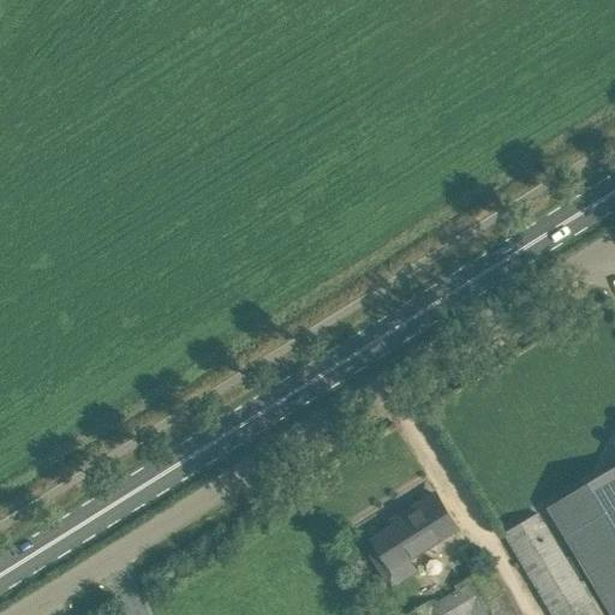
[(614,467),(551,506),(614,613),(614,467)]
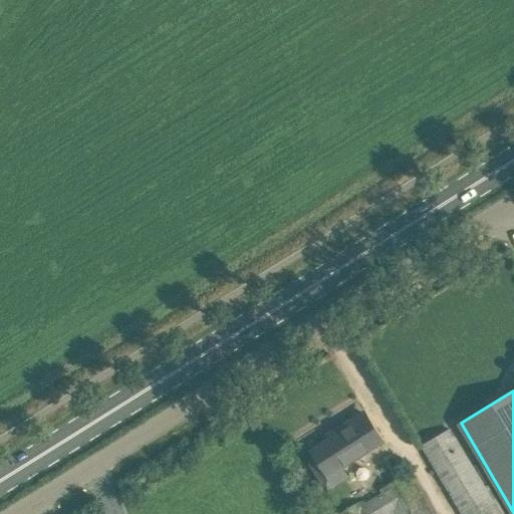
[(382,442),(375,430),(364,413),(336,431),(338,434),(312,451),(318,459),(311,463),(328,491),(349,477),(343,467),(382,442)]
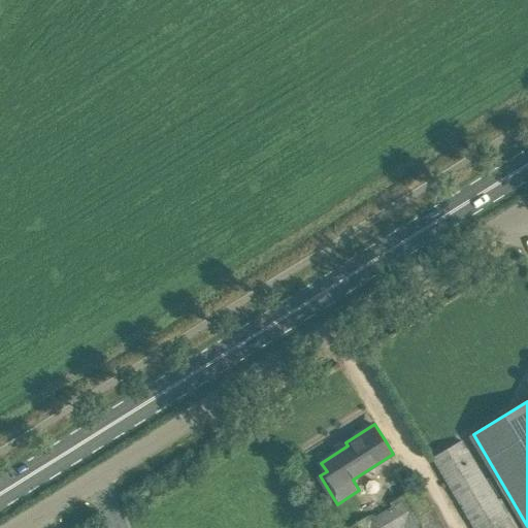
[(434,458),(475,527),(514,527),(462,441),(434,458)]
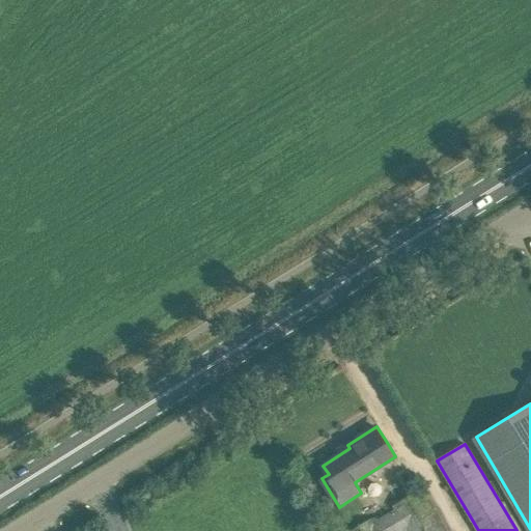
[(447,530),(422,490),(394,506),(395,509),(409,530),(447,530)]
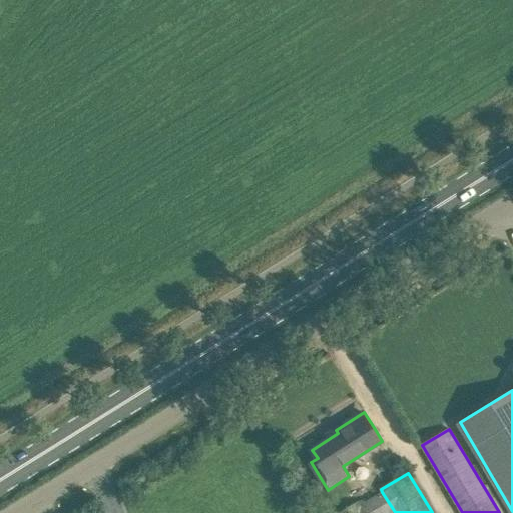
[(382,492),(362,504),(367,512),(393,512),(395,512),(382,492)]
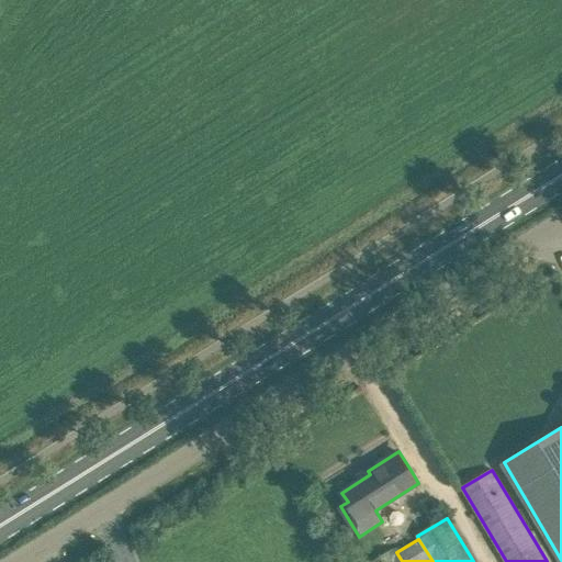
[(402,561),(396,552),(394,549),(372,561),(402,561)]
